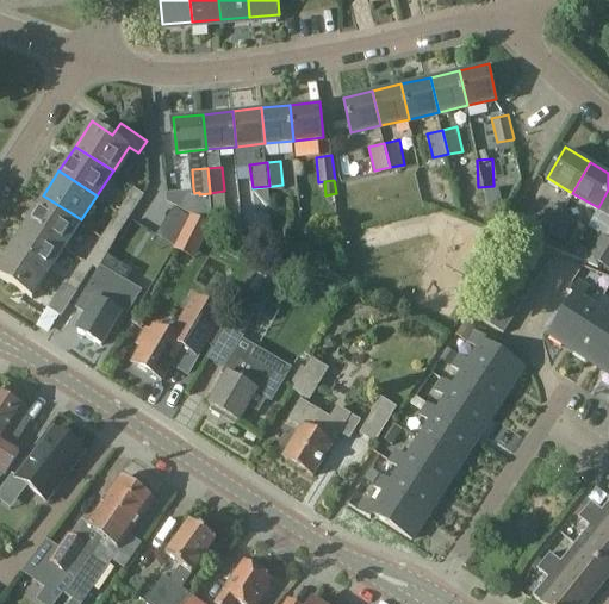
[(118,209),(129,216),(144,192),(134,185),(118,209)]
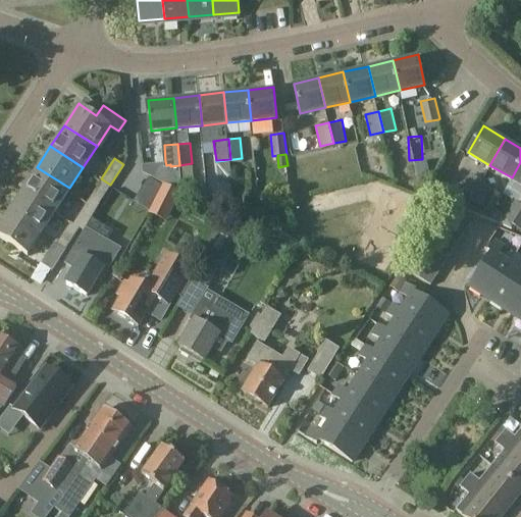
[(157,177),(155,161),(143,163),(143,170),(157,177)]
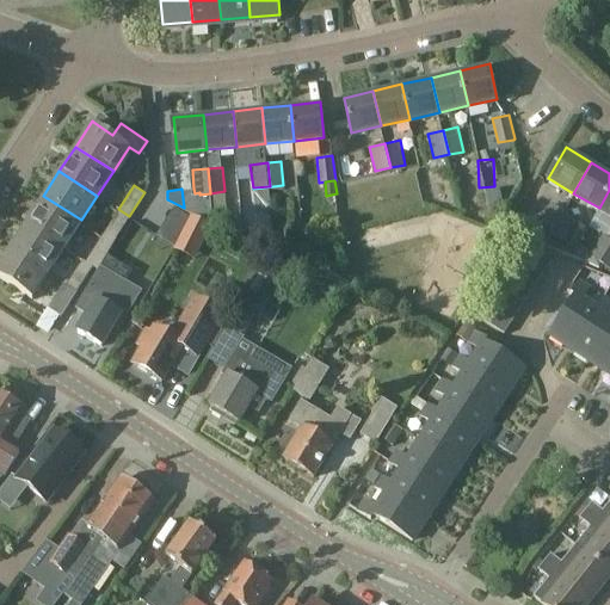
[(609,190),(599,208),(609,214),(609,221),(603,233),(609,236),(609,190)]
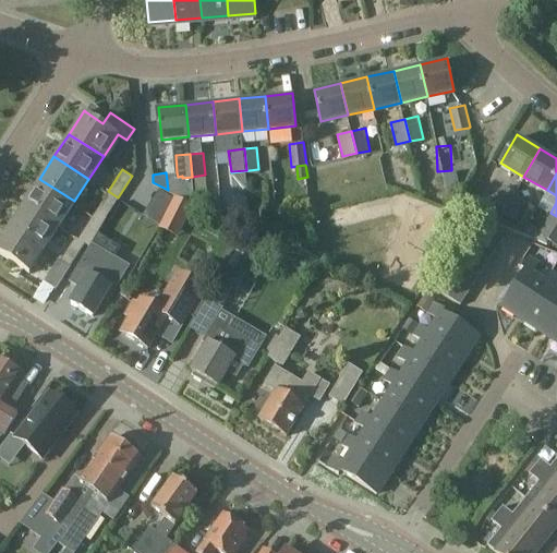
[(39,179),(24,202),(59,224),(74,201),(39,179)]
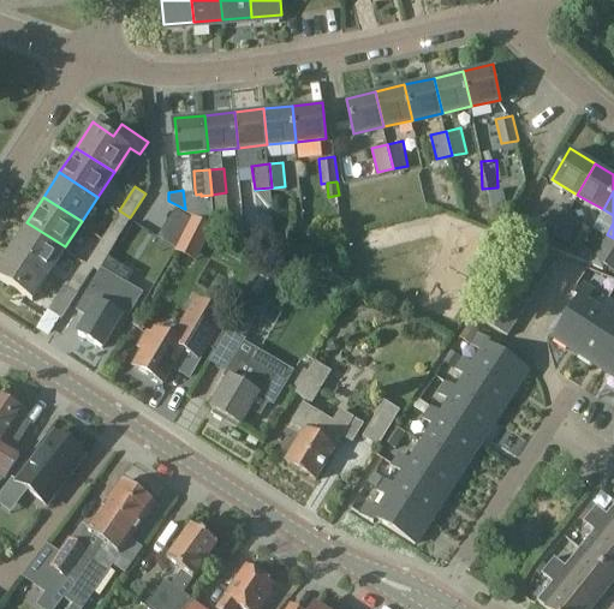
[(555,232),(567,210),(555,203),(542,224),(555,232)]
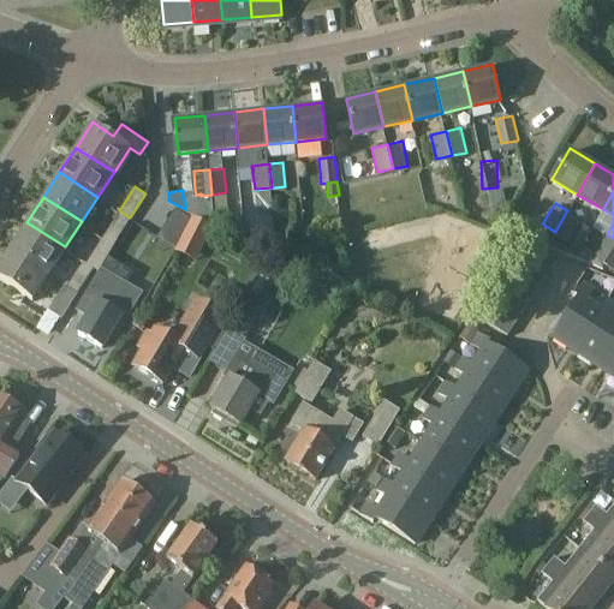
[(365,242),(431,225),(427,207),(361,224),(365,242)]
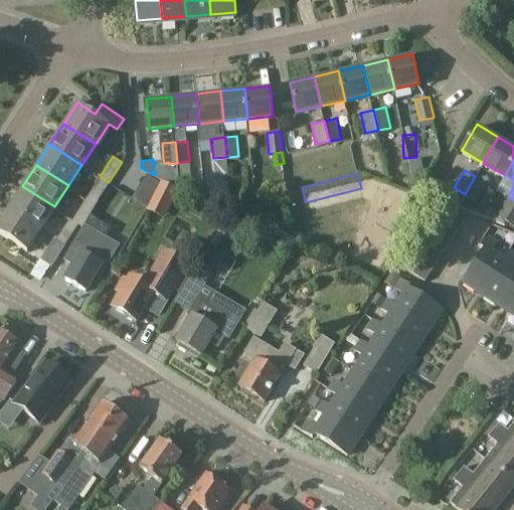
[(100,176),(87,197),(95,202),(99,197),(109,182),(100,176)]
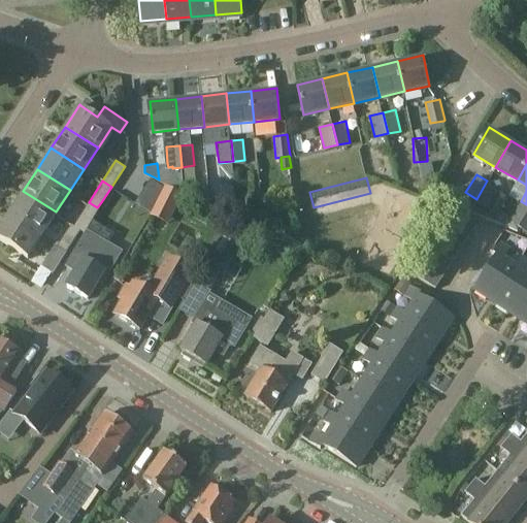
[(497,187),(487,181),(476,199),(487,205),(497,187)]
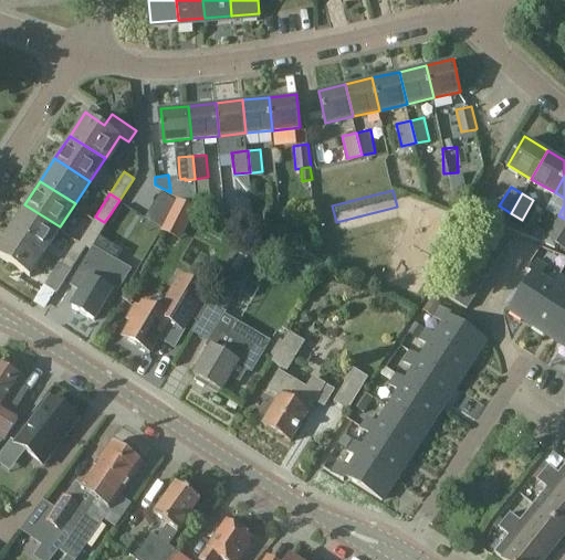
[(196,205),(177,196),(171,205),(191,215),(196,205)]
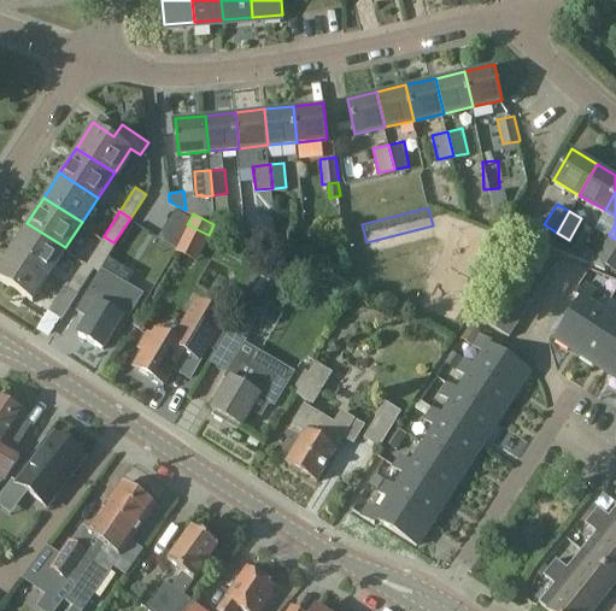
[(65,247),(27,223),(11,247),(50,272),(65,247)]
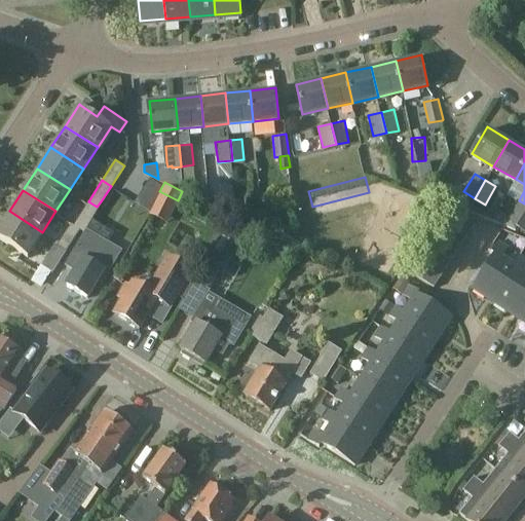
[(262,192),(260,196),(262,201),(267,203),(271,201),(273,196),(271,192),(266,190),(262,192)]
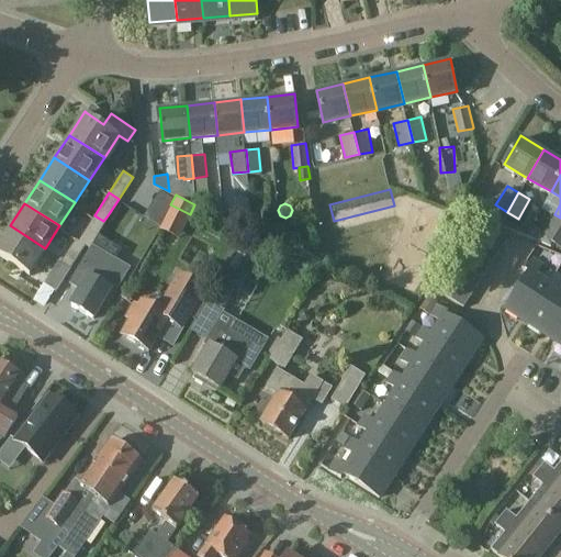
[(553,213),(541,232),(541,233),(553,240),(553,241),(560,227),(560,218),(554,214),(553,213)]
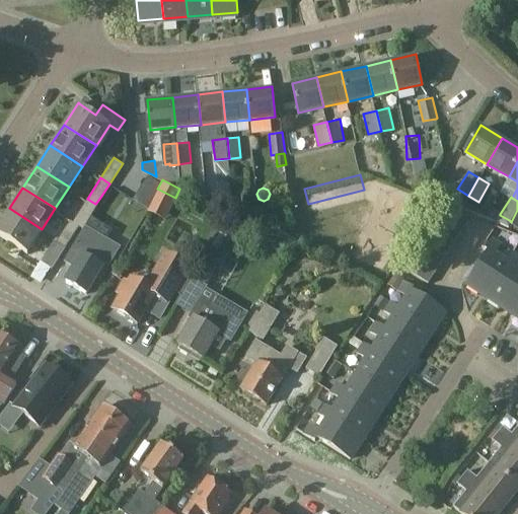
[(95,204),(87,199),(73,220),(79,224),(83,227),(85,225),(84,224),(95,204)]
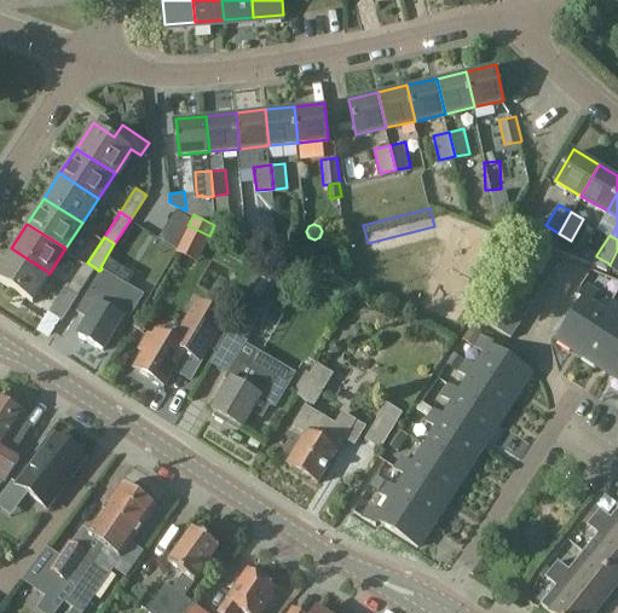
[(50,273),(11,248),(0,265),(0,277),(33,299),(50,273)]
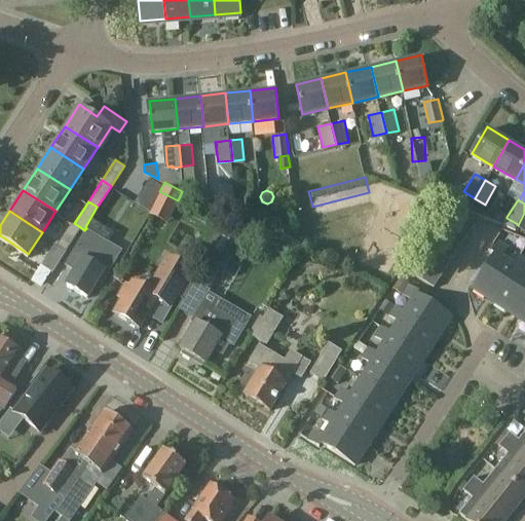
[(455,211),(448,221),(467,233),(474,223),(455,211)]
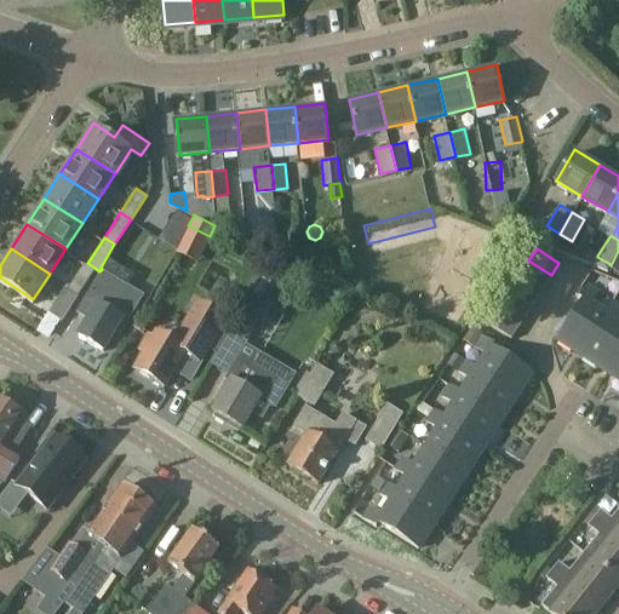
[(597,256),(594,263),(608,268),(611,264),(597,257),(597,256)]
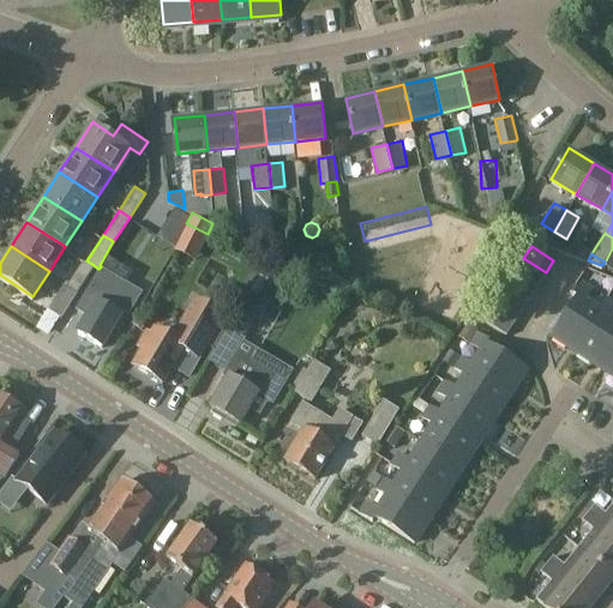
[(84,258),(70,280),(79,286),(94,265),(86,260),(84,258)]
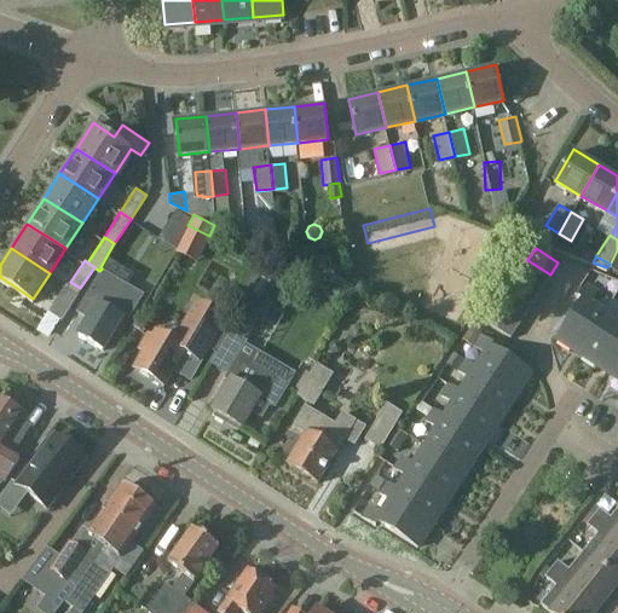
[(550,275),(527,260),(520,272),(542,287),(550,275)]
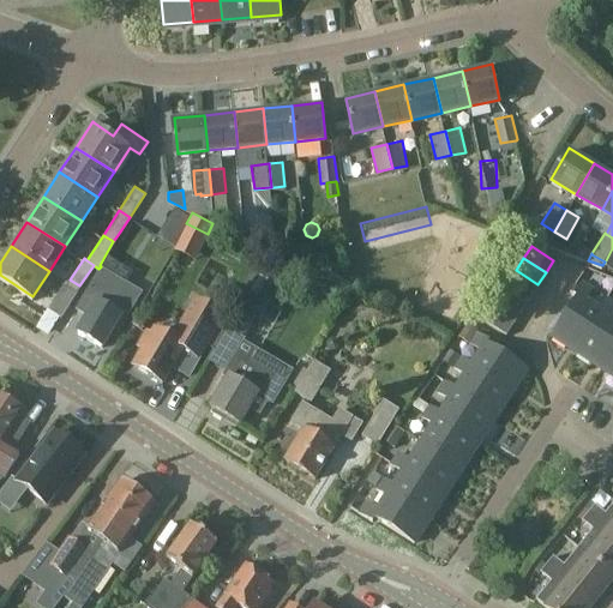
[(98,269),(77,306),(89,313),(78,330),(103,344),(115,323),(121,327),(143,290),(101,266),(98,269)]
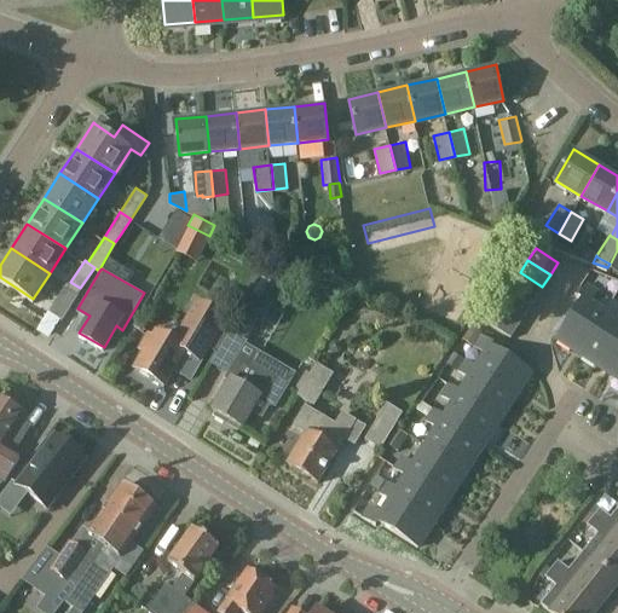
[(542,287),(520,272),(512,284),(533,299),(542,287)]
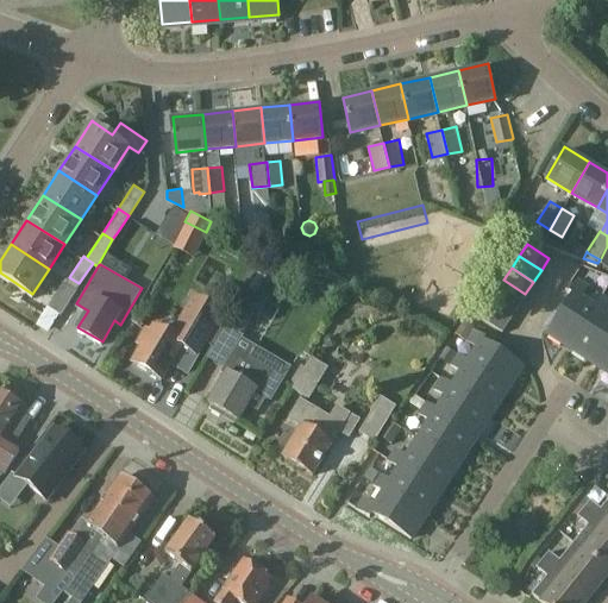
[(67,276),(49,305),(61,312),(79,283),(69,277),(67,276)]
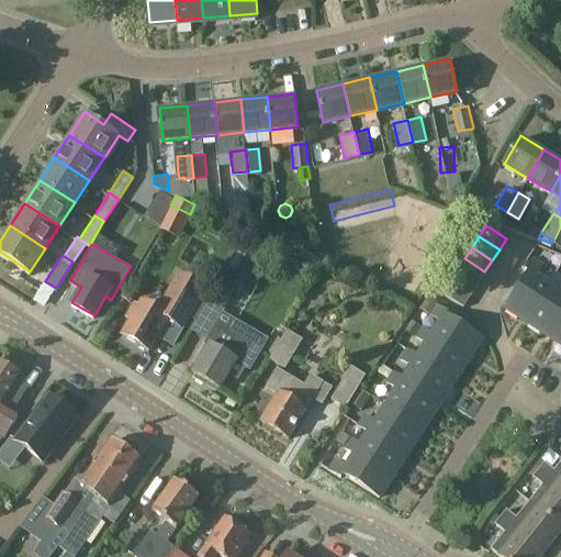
[(528,269),(506,304),(524,316),(549,279),(537,271),(542,262),(533,255),(525,267),(528,269)]
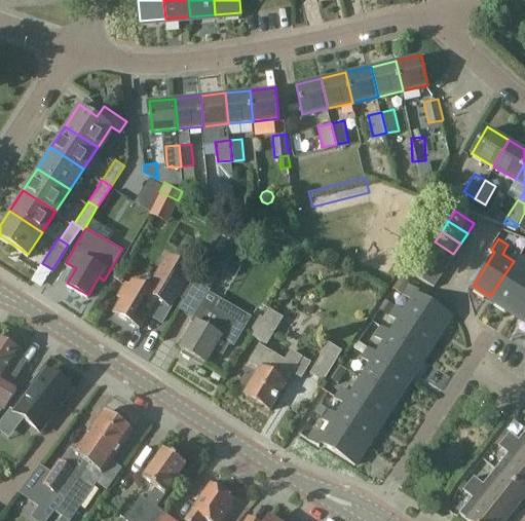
[(453,254),(435,242),(427,253),(447,264),(453,254)]
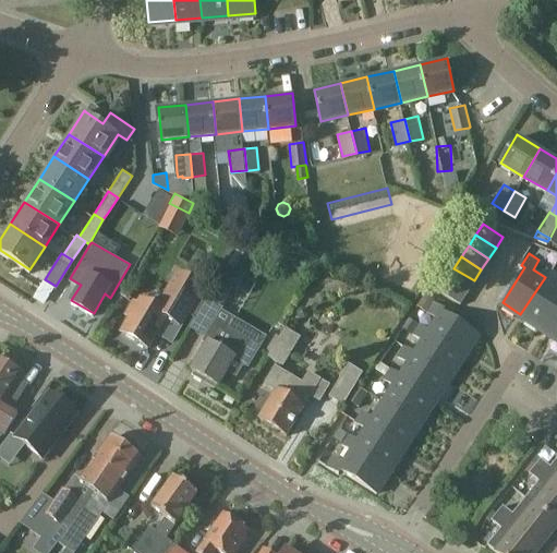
[(545,277),(520,314),(547,332),(556,316),(556,284),(555,284),(556,281),(556,269),(552,266),(545,277)]
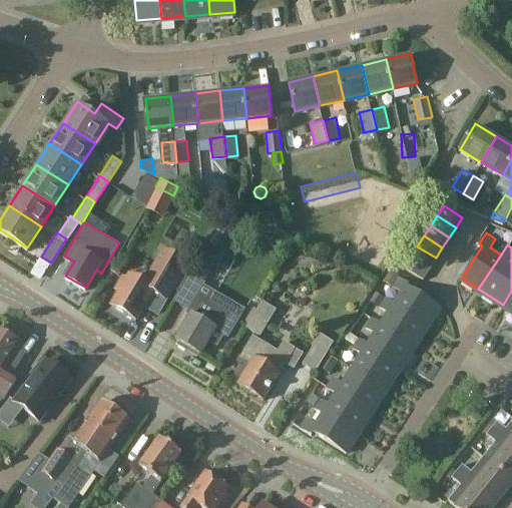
[(119,291),(112,303),(135,318),(143,305),(158,314),(174,286),(187,265),(189,262),(163,245),(143,280),(142,281),(130,273),(128,277),(121,273),(113,287),(117,290),(119,291)]
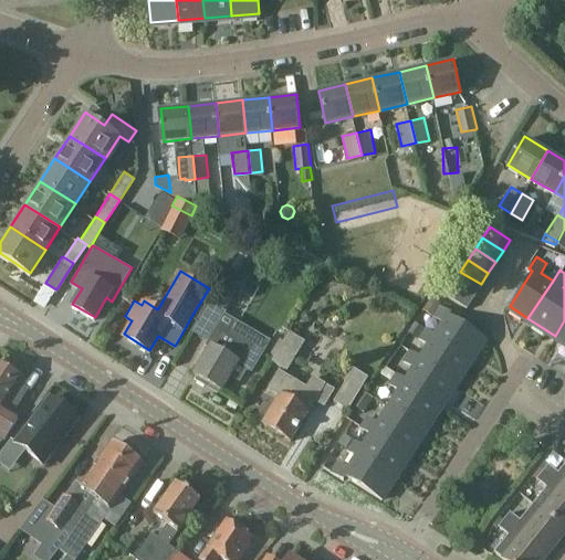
[(210,300),(225,309),(242,281),(227,272),(210,300)]
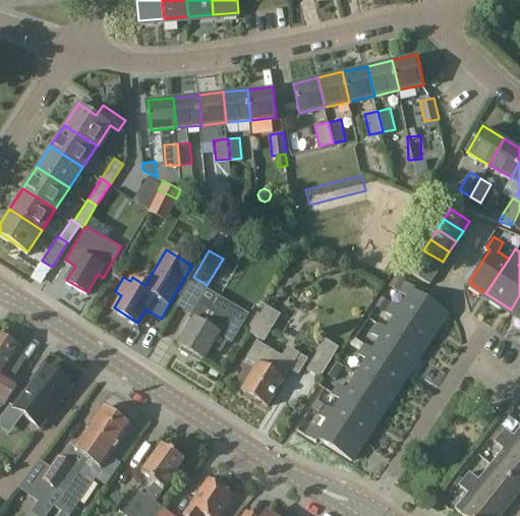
[(423,250),(417,261),(436,273),(443,262),(423,250)]
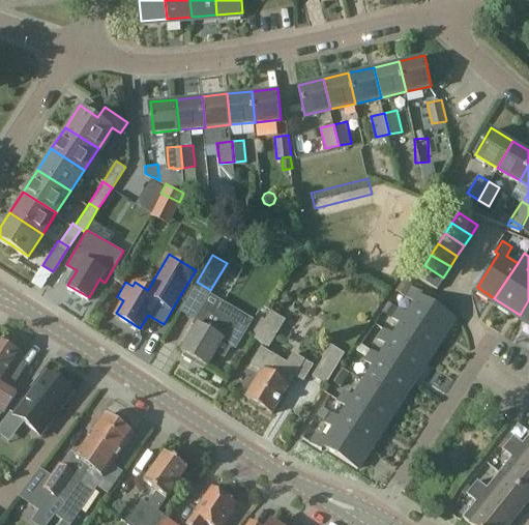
[(443,278),(424,265),(418,274),(437,287),(443,278)]
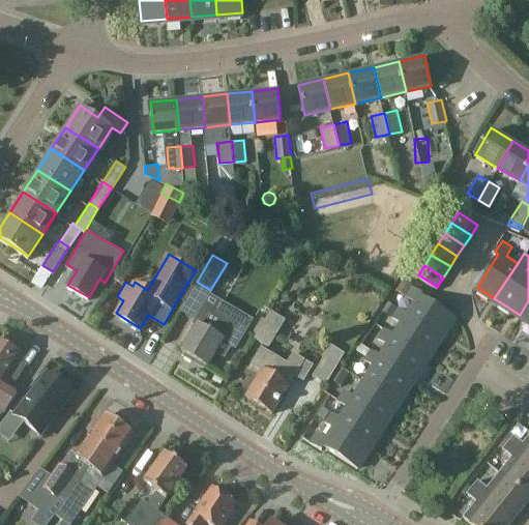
[(412,284),(413,282),(404,276),(395,288),(405,294),(412,284)]
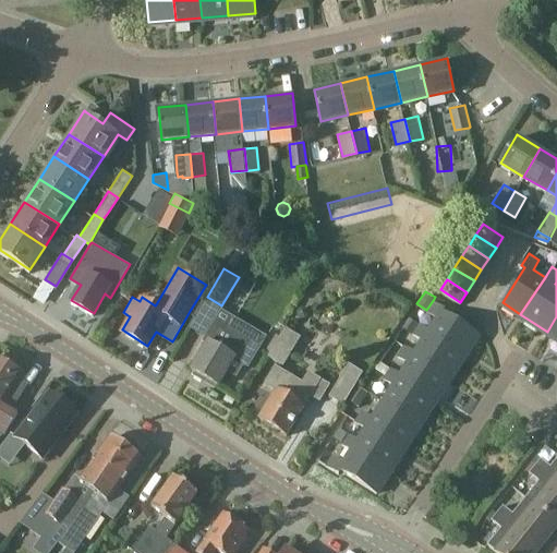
[(44,296),(34,311),(44,317),(53,301),(44,296)]
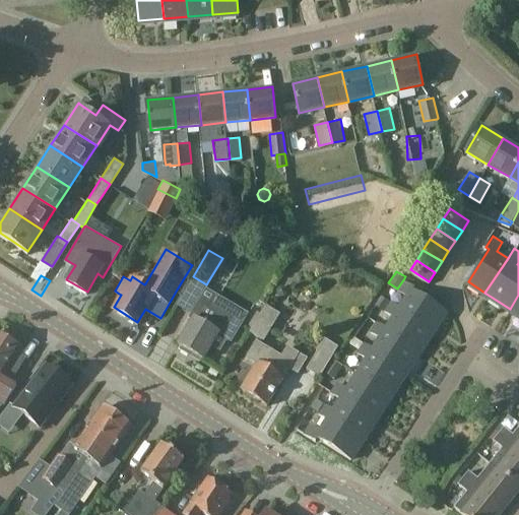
[(404,278),(397,288),(408,296),(401,307),(399,310),(432,330),(445,310),(439,306),(422,295),(412,288),(415,285),(404,278)]
